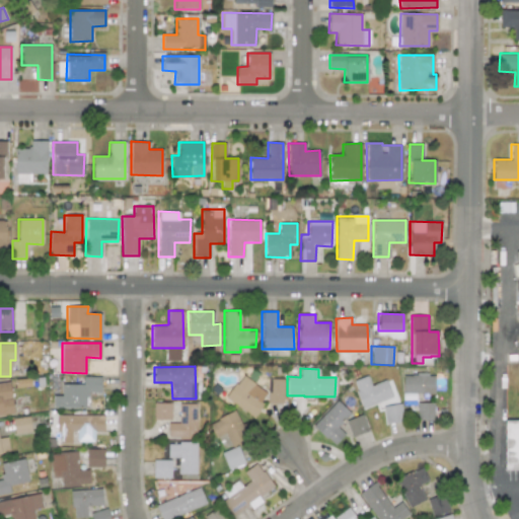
[(434,395),(434,374),(402,374),(402,394),(434,395)]
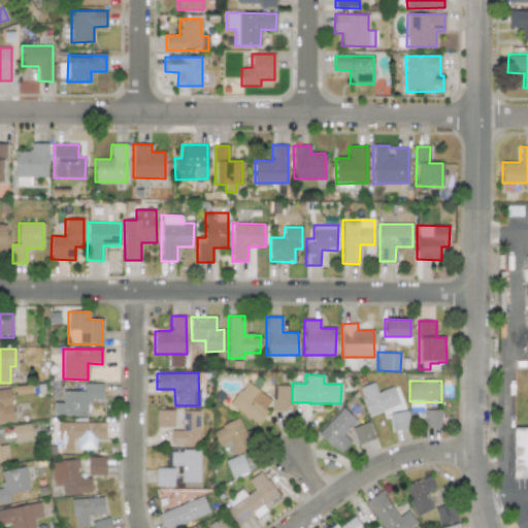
[(270,399),(245,382),(229,404),(257,425),(268,410),(265,408),(270,399)]
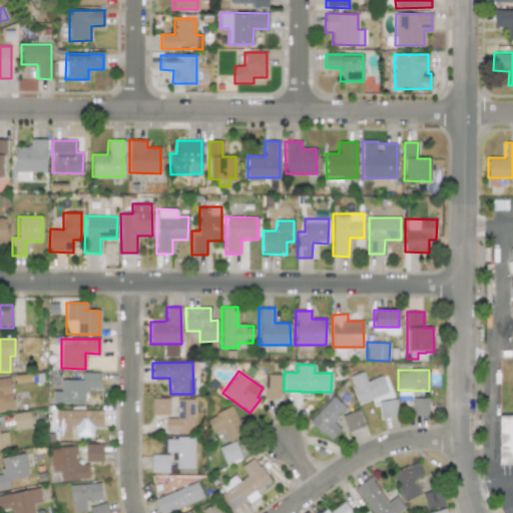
[(381,375),(366,381),(362,371),(348,377),(359,404),(388,392),(381,375)]
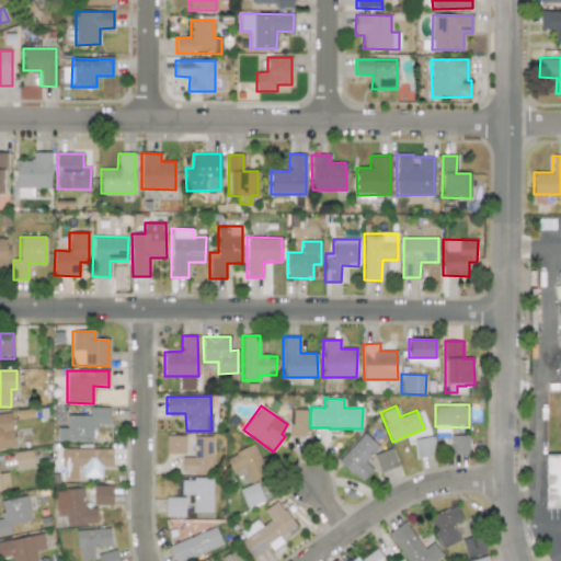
[(57,441),(94,441),(94,424),(109,424),(109,407),(89,407),(89,415),(66,415),(66,427),(57,427),(57,441)]
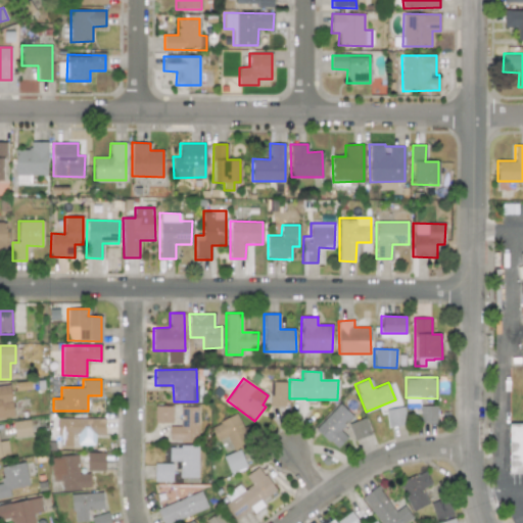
[(271,407),(285,407),(285,382),(272,381),(271,407)]
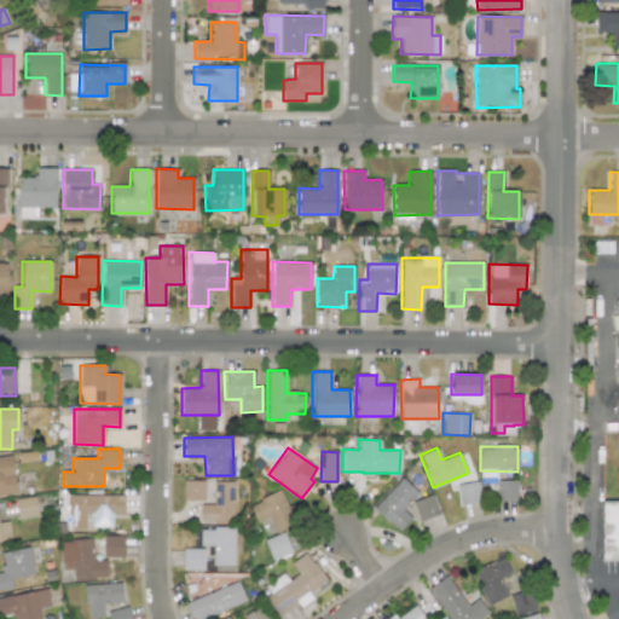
[(0,496),(15,495),(11,456),(0,456),(0,496)]
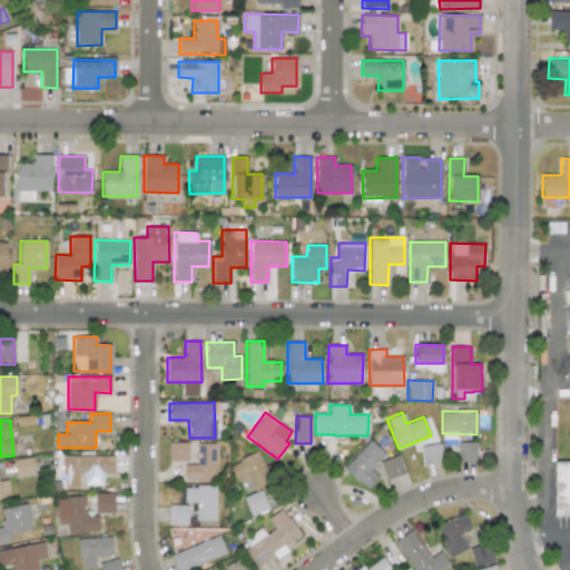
[(379,478),(369,468),(384,454),(370,440),(343,467),(365,489),(379,478)]
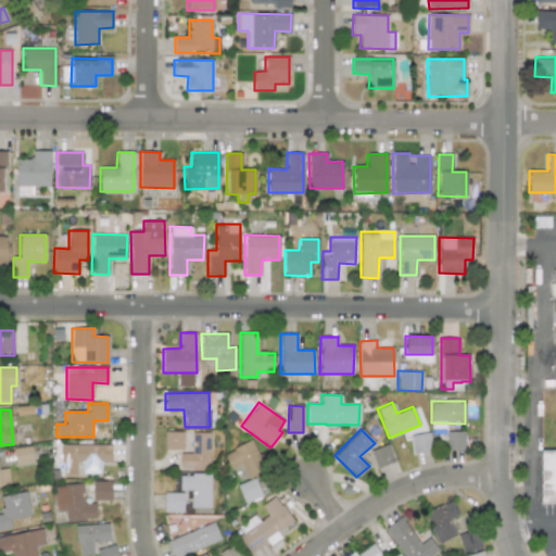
[(182,432),(164,431),(164,450),(182,450),(182,432)]
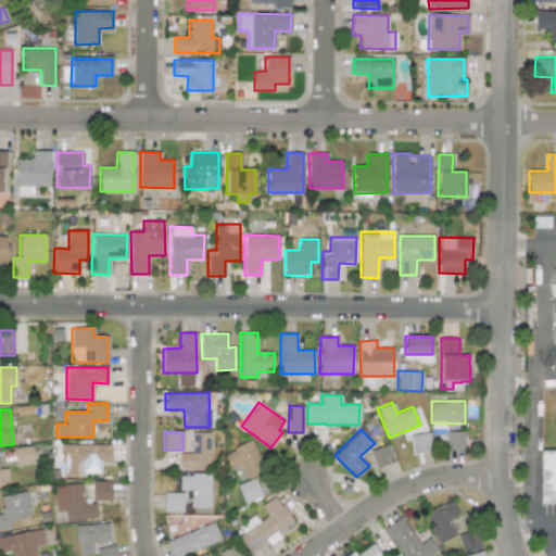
[(464,431),(445,431),(446,451),(464,450),(464,431)]
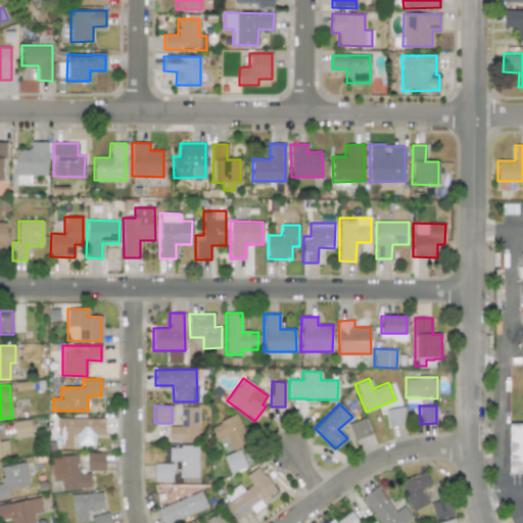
[(198,407),(180,407),(180,426),(169,426),(169,441),(197,441),(198,407)]
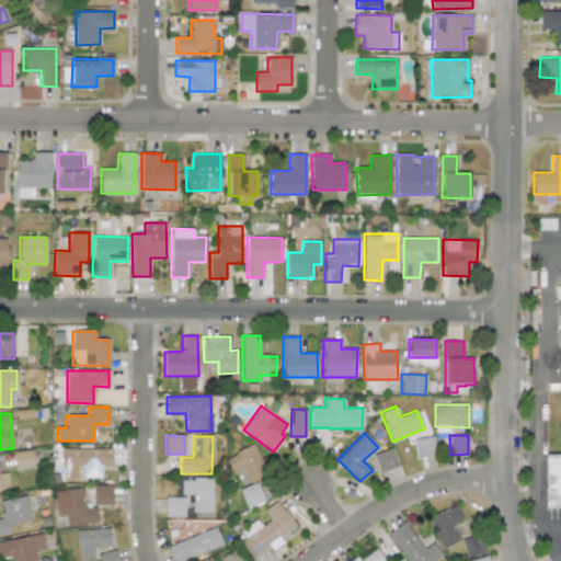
[(435,456),(433,436),(413,438),(415,458),(435,456)]
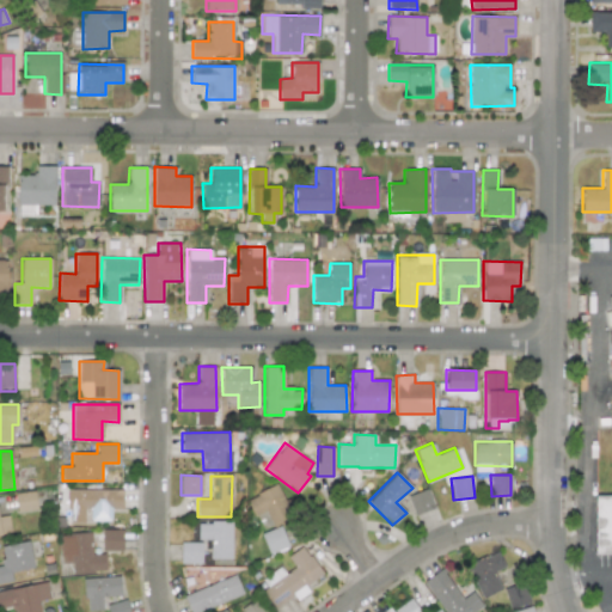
[(283,501),(276,484),(245,499),(254,516),(264,512),(271,526),(297,515),(289,499),(283,501)]
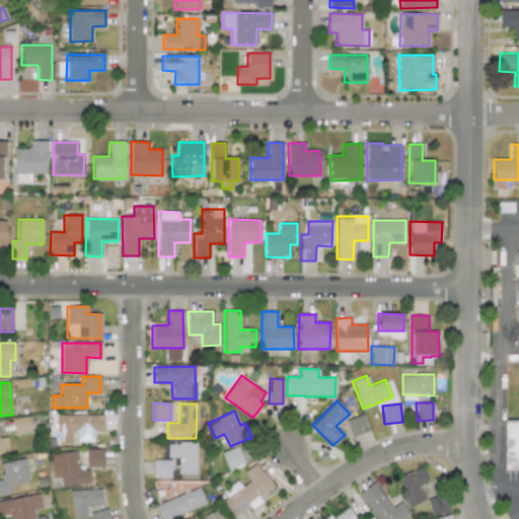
[(103,416),(58,415),(57,443),(71,443),(71,432),(103,432),(103,416)]
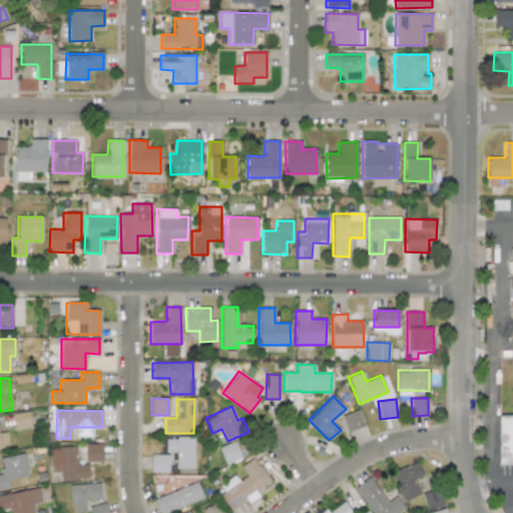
[(347,432),(363,426),(357,410),(341,415),(347,432)]
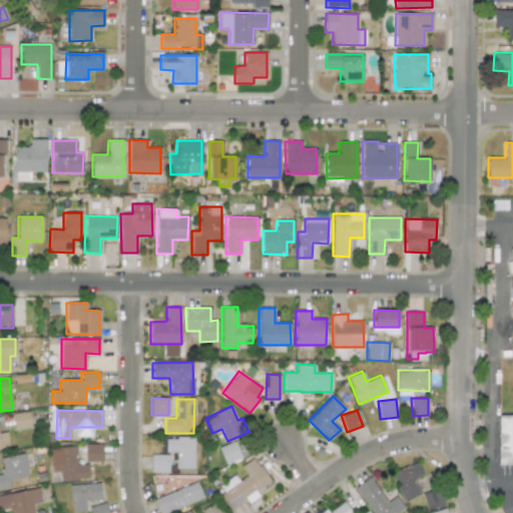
[(12,413),(14,429),(30,427),(29,411),(12,413)]
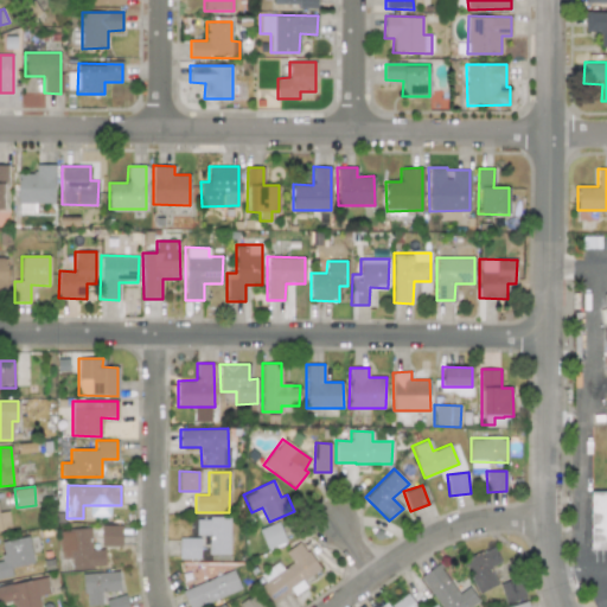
[(606,547),(606,490),(590,490),(590,547),(606,547)]
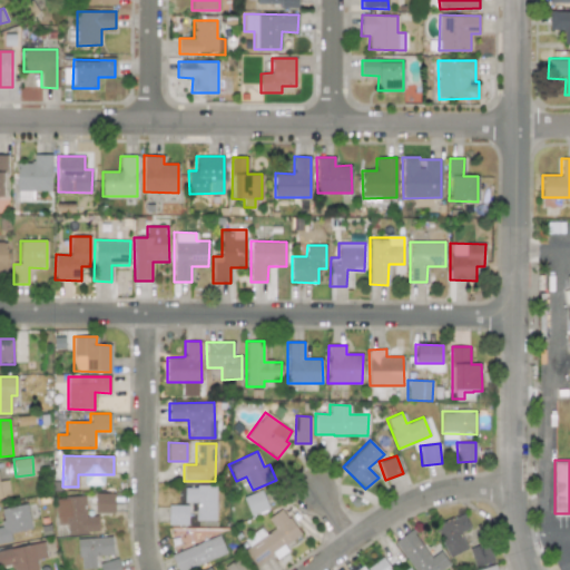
[(0,498),(10,497),(8,480),(0,480),(0,498)]
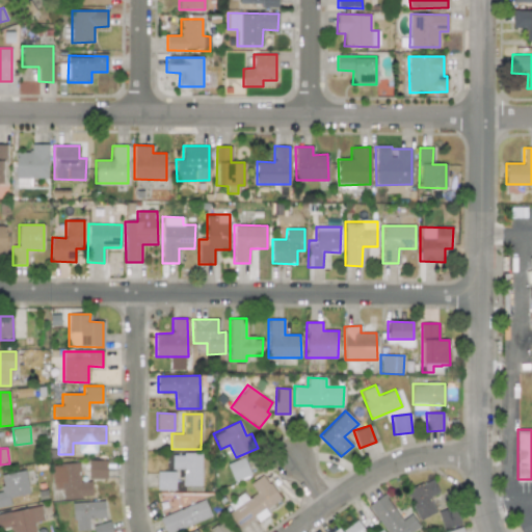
[(171,453),(171,469),(182,470),(182,485),(201,486),(202,454),(171,453)]
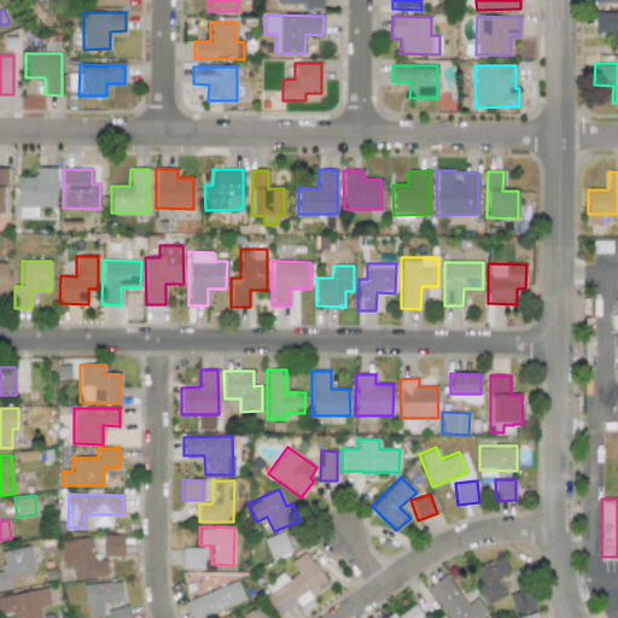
[(263,538),(272,560),(291,552),(283,531),(263,538)]
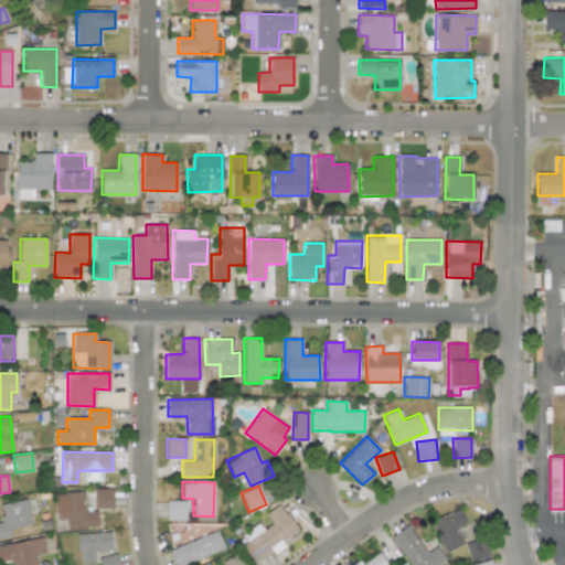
[(113,509),(113,489),(94,489),(94,509),(113,509)]
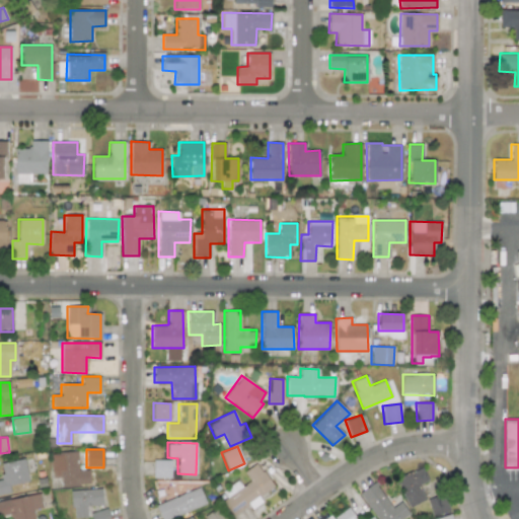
[(77,451),(50,453),(52,478),(61,478),(62,487),(89,485),(88,469),(77,469),(77,451)]
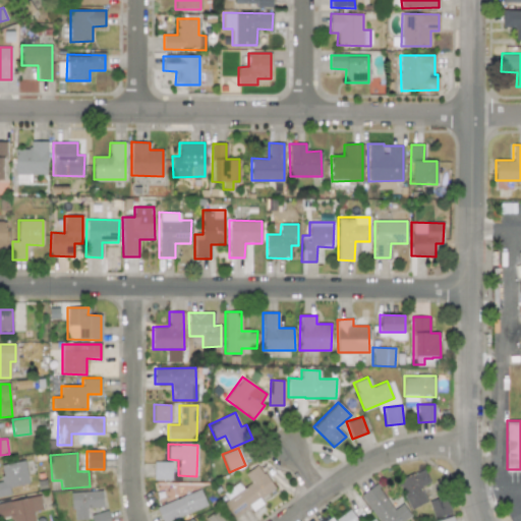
[(27,484),(24,461),(0,463),(0,469),(2,481),(0,481),(0,497),(10,496),(8,487),(27,484)]
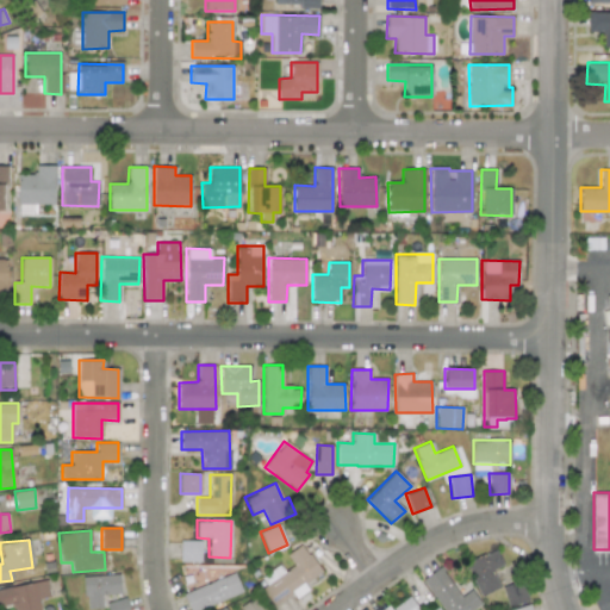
[(200,562),(200,541),(180,540),(180,562),(200,562)]
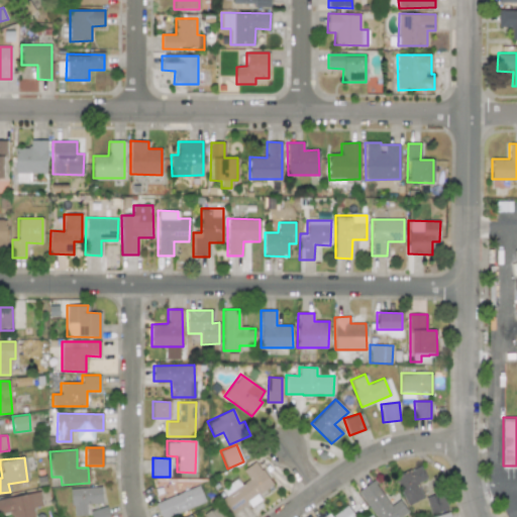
[(232,513),(247,504),(249,507),(261,500),(257,495),(272,485),(255,460),(242,470),(248,479),(240,485),(237,479),(218,491),(232,513)]
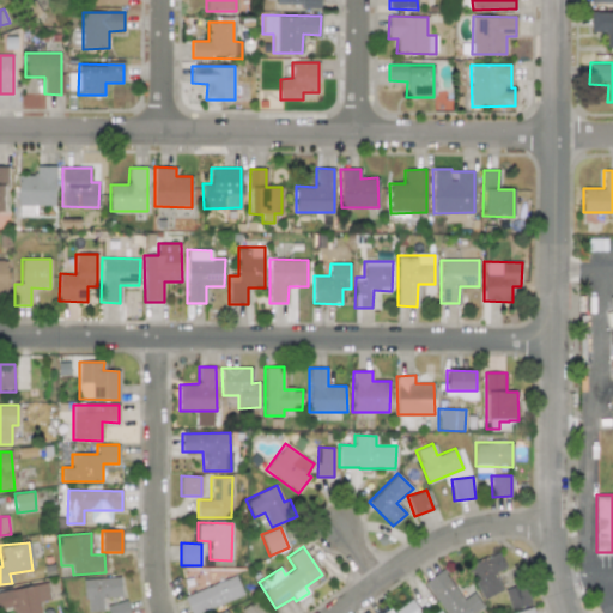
[(493,572),(505,568),(497,552),(467,566),(483,600),(502,590),(493,572)]
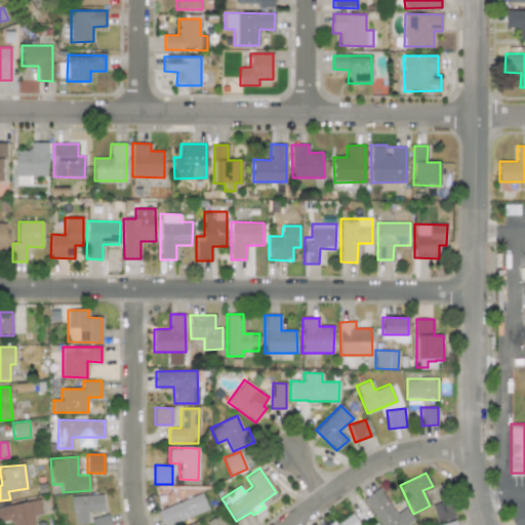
[(396,513),(378,487),(362,498),(381,524),(408,524),(414,521),(405,507),(396,513)]
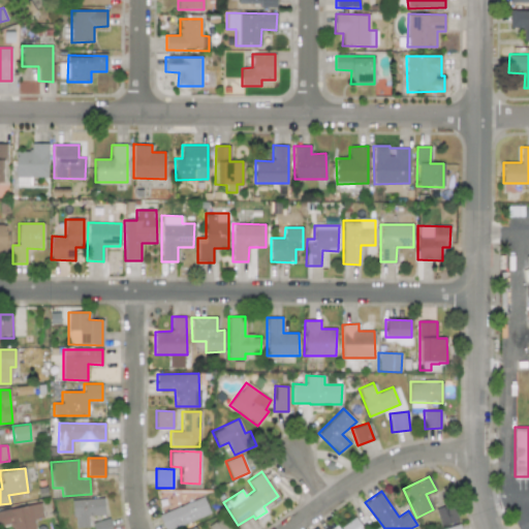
[(158,516),(163,528),(172,528),(210,512),(203,496),(158,516)]
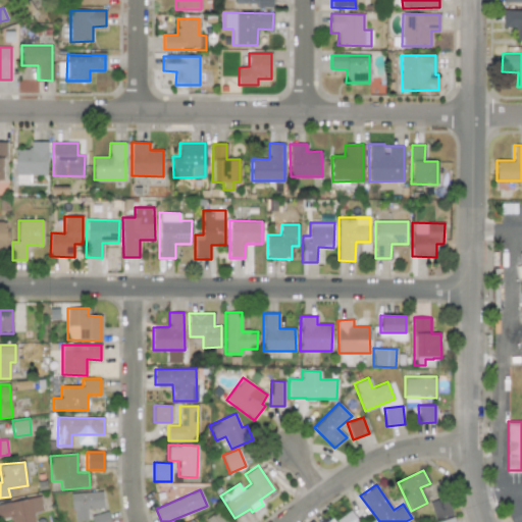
[(71,493),(72,521),(88,520),(87,509),(103,509),(102,491),(71,493)]
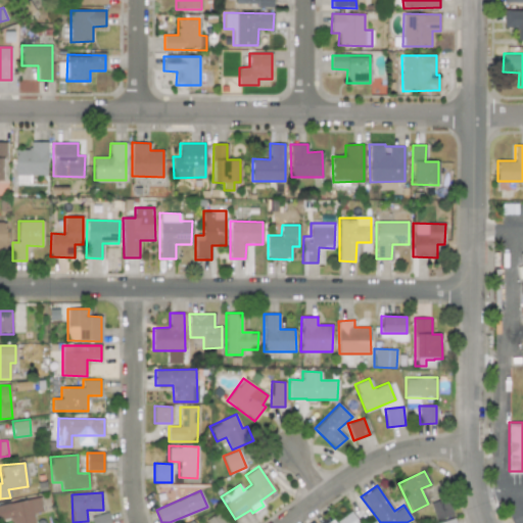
[(0,504),(0,520),(10,518),(10,522),(34,522),(33,514),(43,512),(40,497),(0,504)]
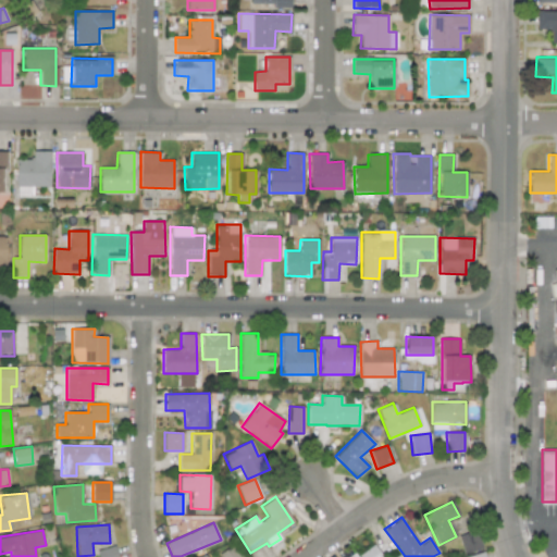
[(463,555),(483,547),(475,530),(457,536),(463,555)]
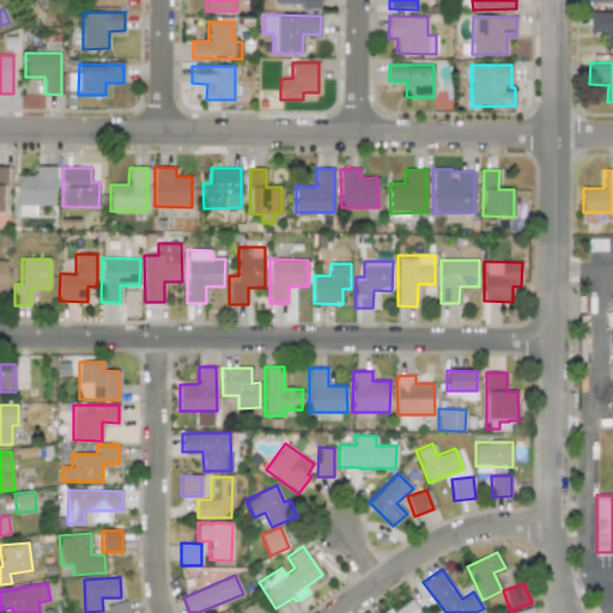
[(266,612),(258,598),(240,610),(242,612),(266,612)]
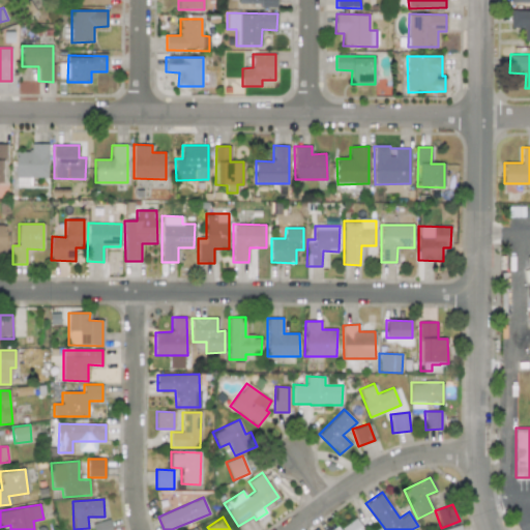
[(363,529),(355,518),(341,529),(363,529)]
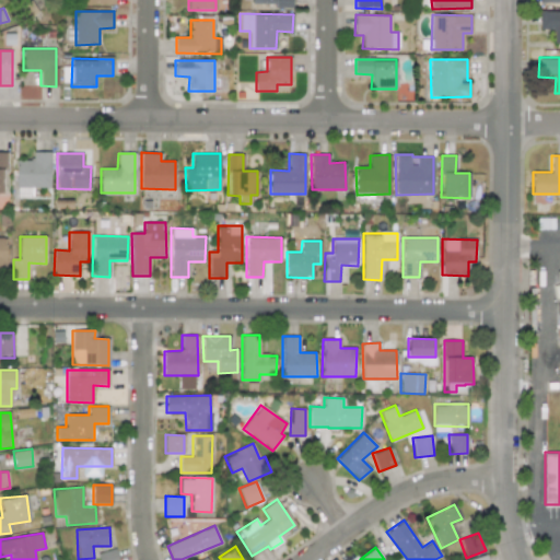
[(98,559),(117,559),(115,548),(97,552),(98,559)]
